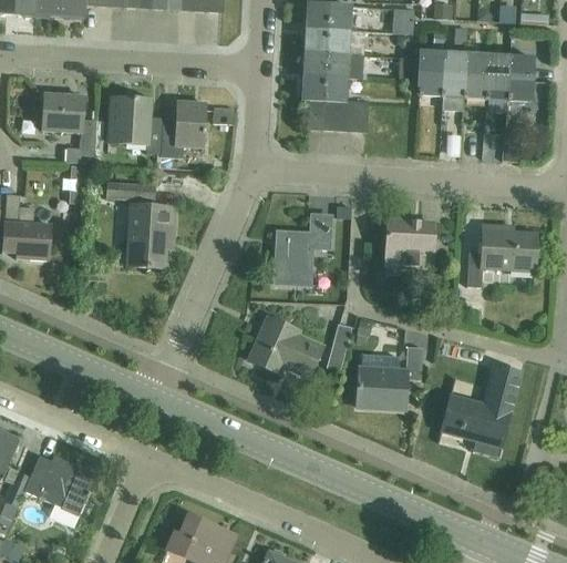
[(0,0),(0,13),(12,14),(12,0),(0,0)]
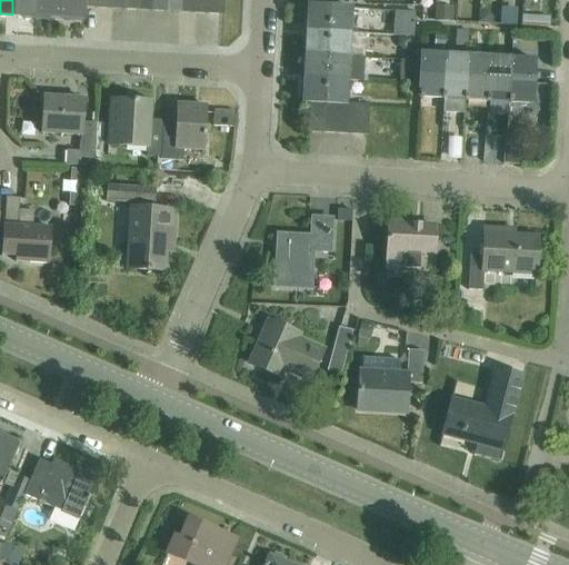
[(12,0),(12,15),(36,16),(37,0),(12,0)]
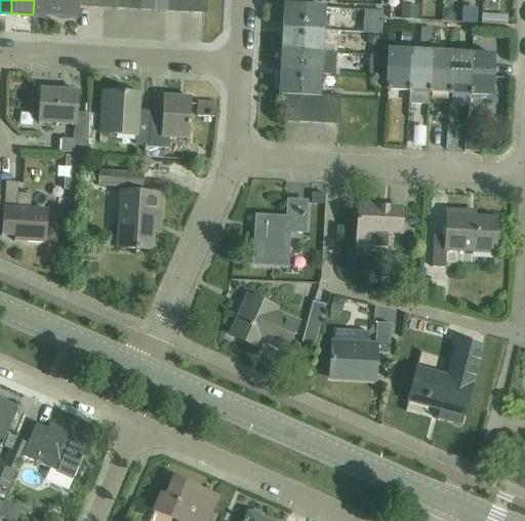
[(34,0),(33,14),(54,16),(54,0),(34,0)]
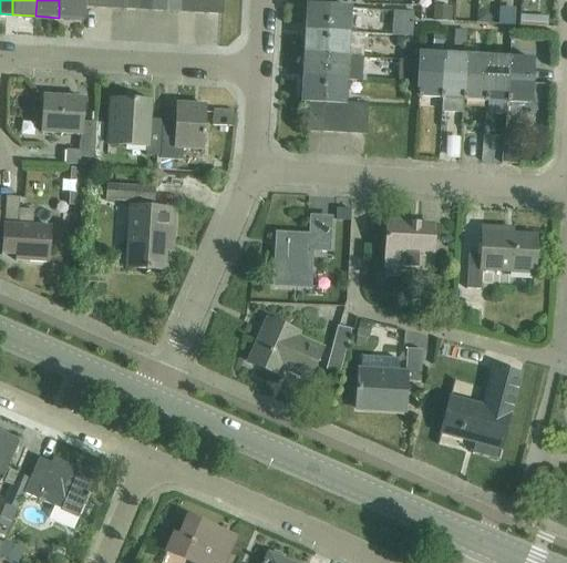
[(59,0),(59,18),(83,19),(84,3),(98,4),(112,6),(112,0),(59,0)]
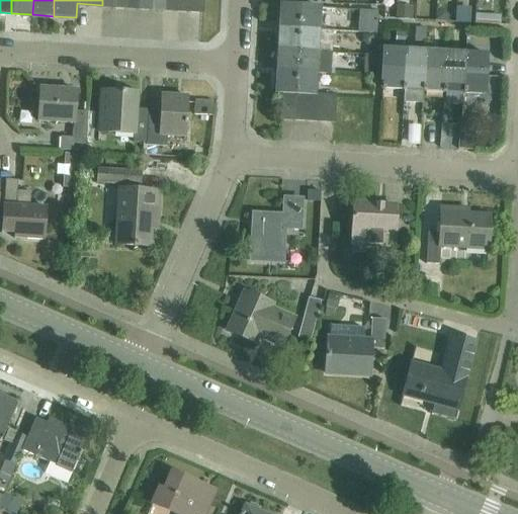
[(153,0),(153,7),(165,8),(165,0),(153,0)]
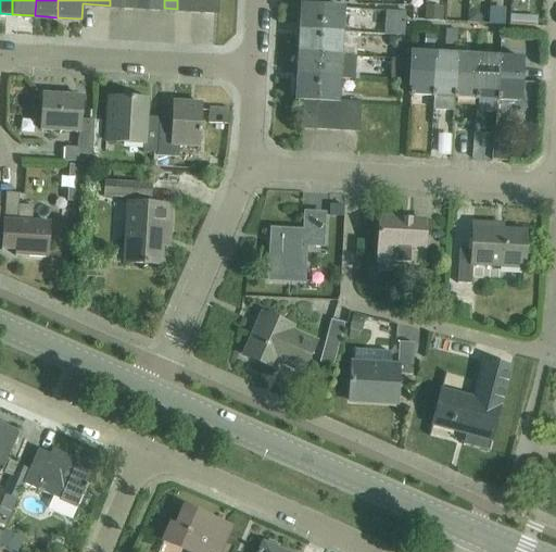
[(190,9),(190,0),(177,0),(177,9),(190,9)]
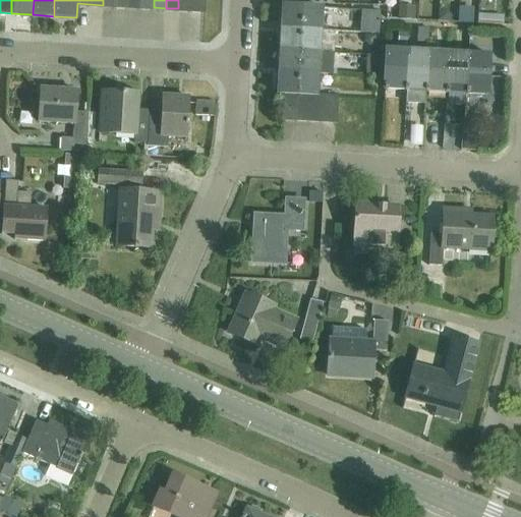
[(191,9),(191,0),(178,0),(178,8),(191,9)]
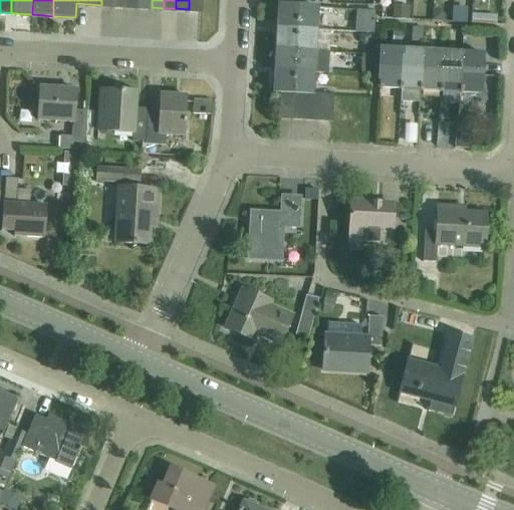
[(202,10),(202,0),(189,0),(189,9),(202,10)]
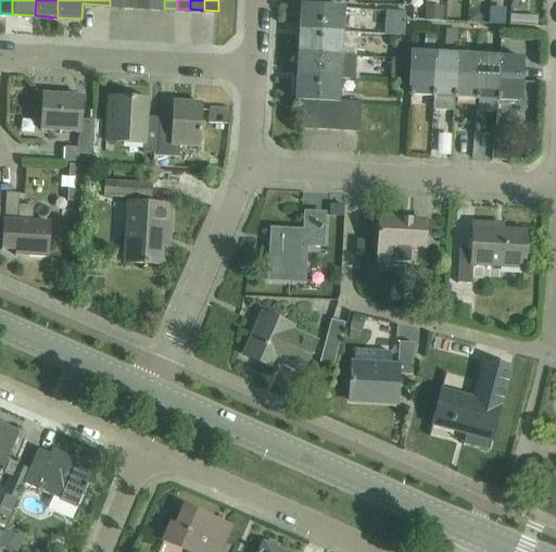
[(412,16),(422,16),(424,0),(412,0),(412,16)]
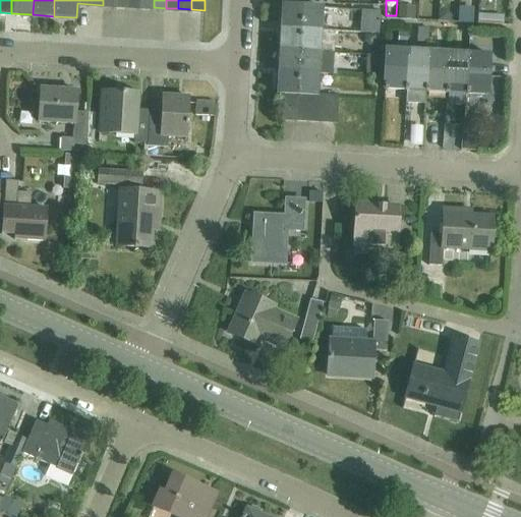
[(397,0),(396,15),(415,16),(415,4),(400,3),(400,0),(397,0)]
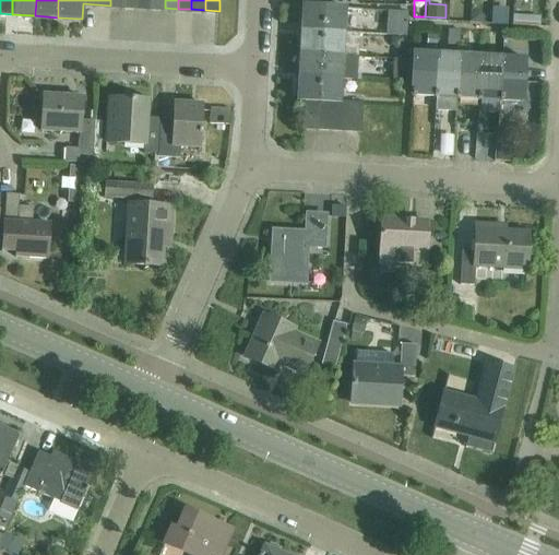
[(302,3),(301,28),(345,31),(346,7),(302,3)]
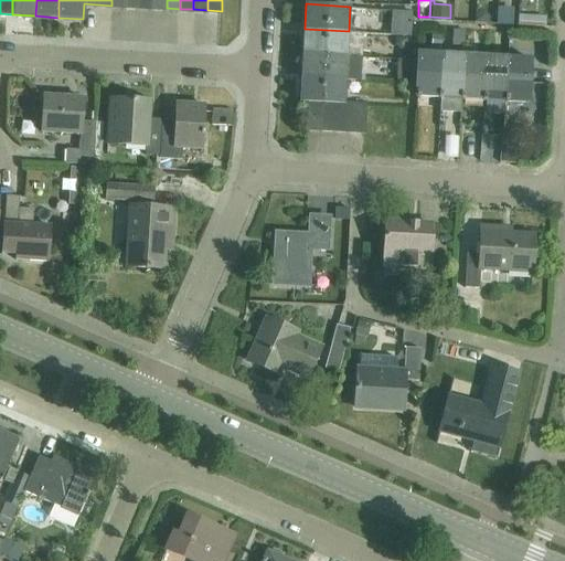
[(497,20),(512,21),(513,7),(497,6),(497,20)]
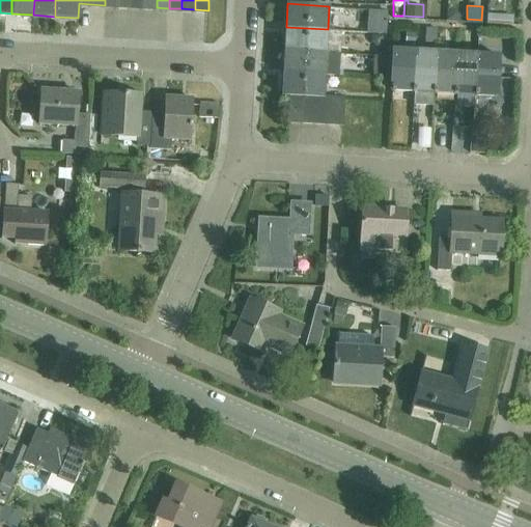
[(386,8),(367,7),(366,30),(385,31),(386,8)]
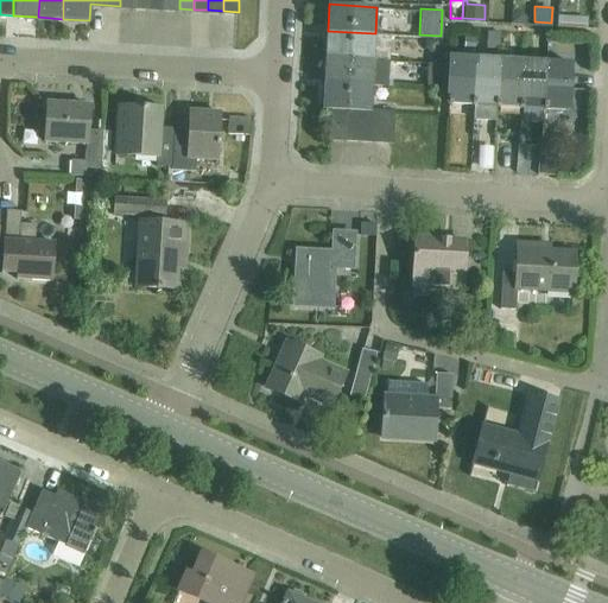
[(328,31),(327,56),(374,58),(375,33),(328,31)]
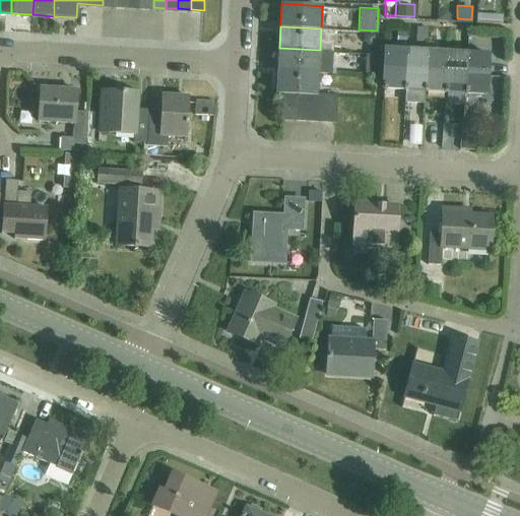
[(383,87),(403,88),(406,48),(386,47),(383,87)]
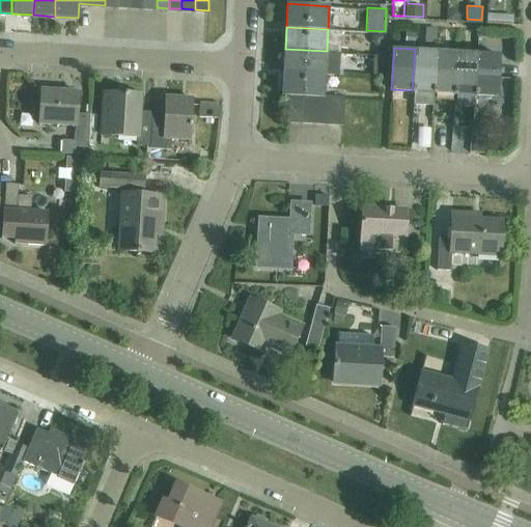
[(284,71),(326,73),(338,73),(339,51),(327,51),(285,49),(284,71)]
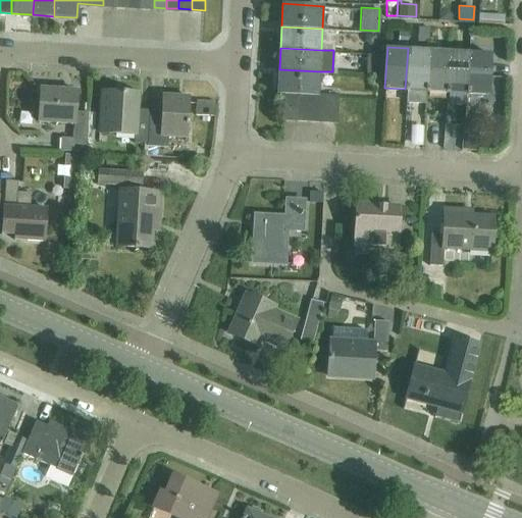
[(408,48),(405,89),(405,100),(425,101),(426,90),(428,49),(408,48)]
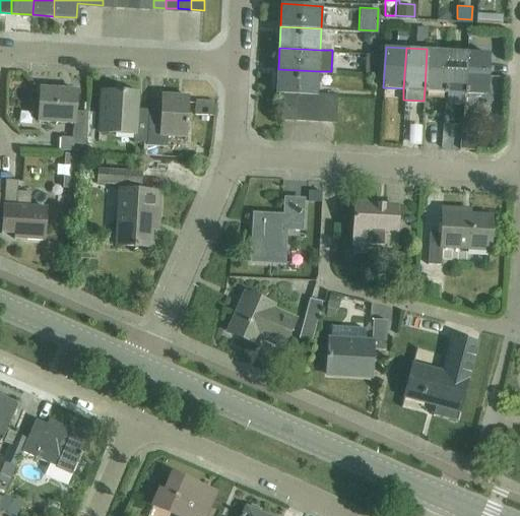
[(446,50),(427,49),(425,89),(444,90),(446,50)]
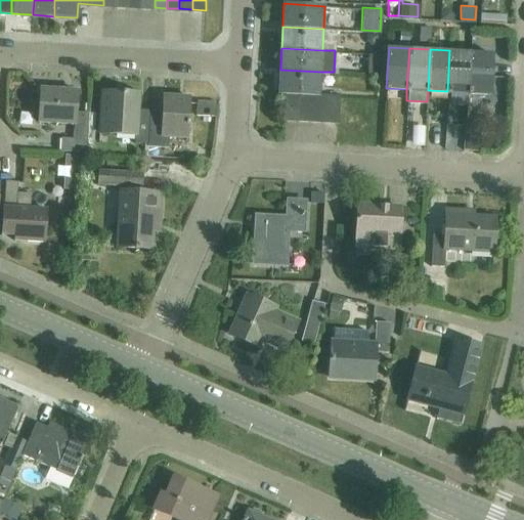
[(471,51),(449,50),(447,91),(469,92),(471,51)]
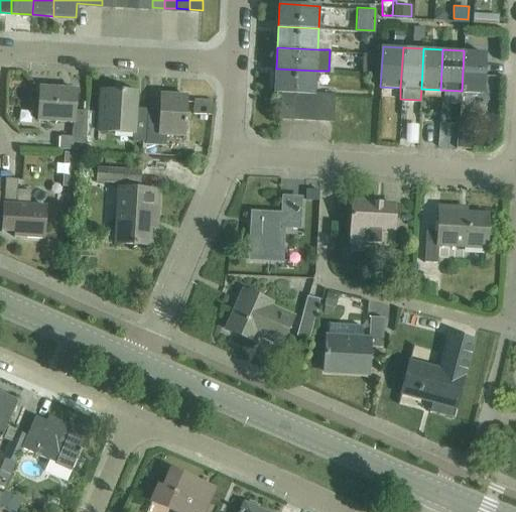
[(485,51),(464,50),(462,91),(483,92),(485,51)]
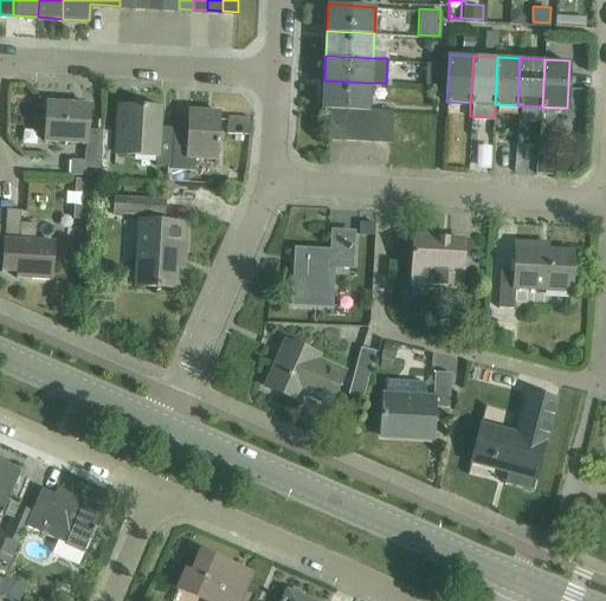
[(426,60),(425,84),(438,85),(439,60),(426,60)]
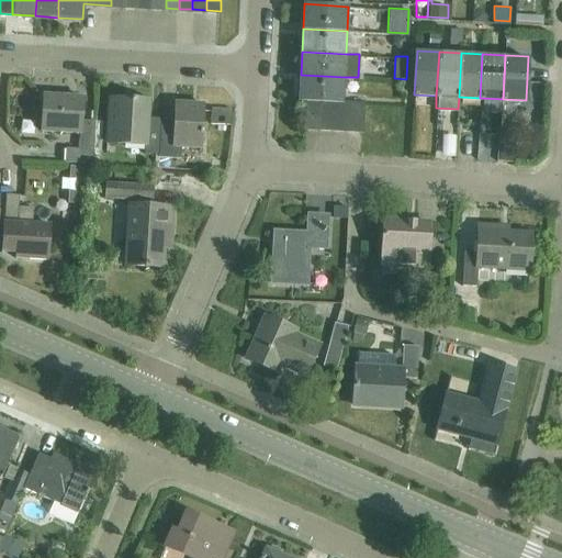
[(299,98),(308,99),(324,100),(336,100),(343,101),(343,99),(345,77),(301,75),(299,98)]
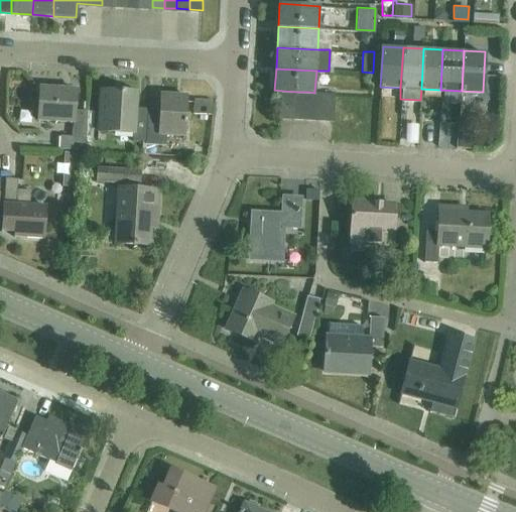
[(59,147),(86,148),(88,109),(76,108),(77,87),(40,85),(38,117),(74,119),(73,134),(60,133),(59,147)]
